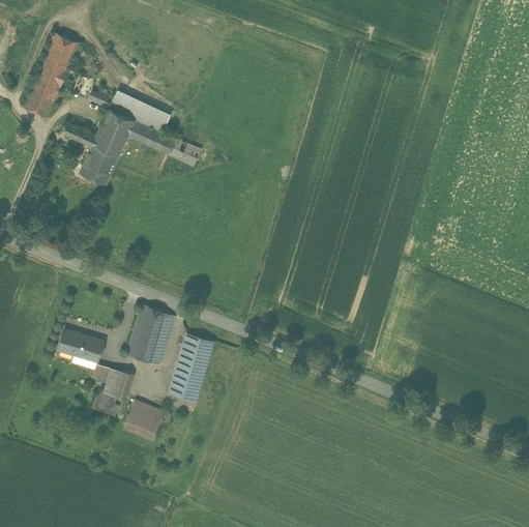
[(54,34),(22,108),(47,118),(60,88),(67,71),(74,74),(85,48),(54,34)]
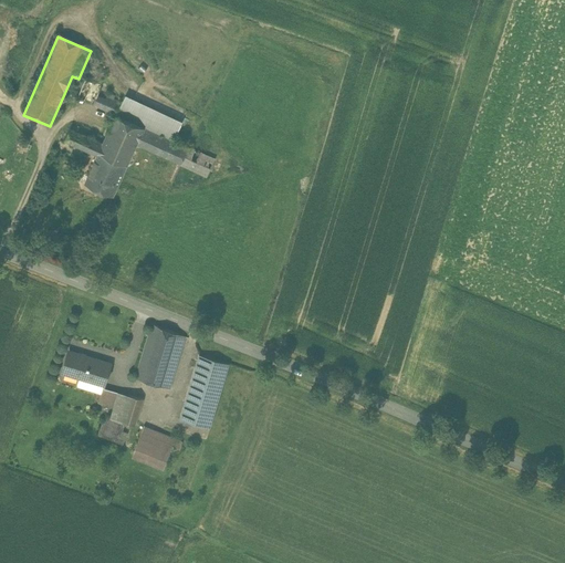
[(79,79),(72,76),(64,94),(101,111),(105,101),(96,97),(101,89),(79,79)]
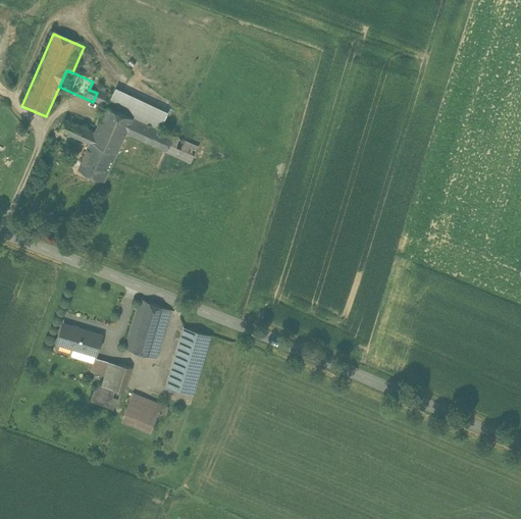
[(115,89),(111,96),(106,107),(132,119),(159,133),(167,113),(115,89)]
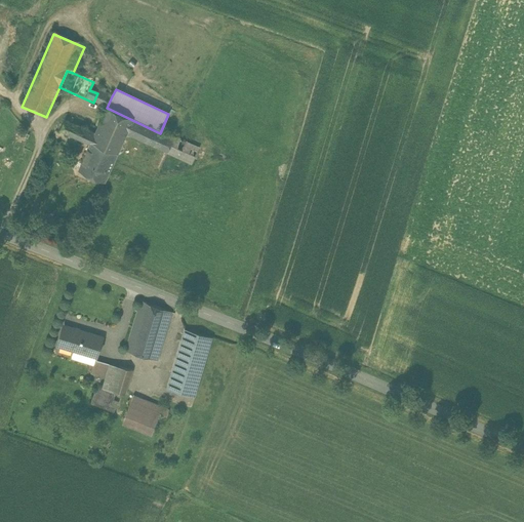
[(105,93),(98,90),(97,93),(93,103),(107,108),(112,96),(105,93)]
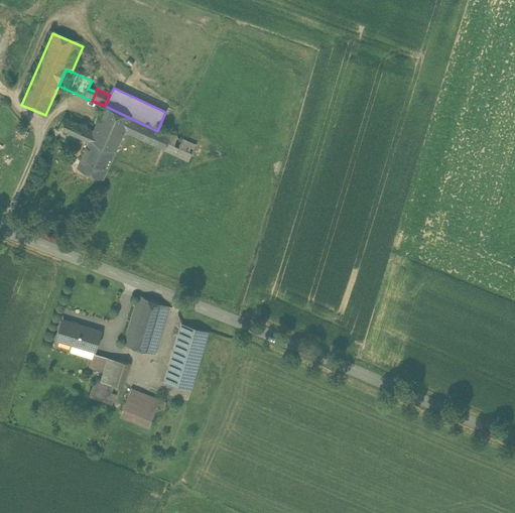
[(105,106),(93,132),(89,140),(115,152),(115,151),(124,133),(130,118),(105,106)]
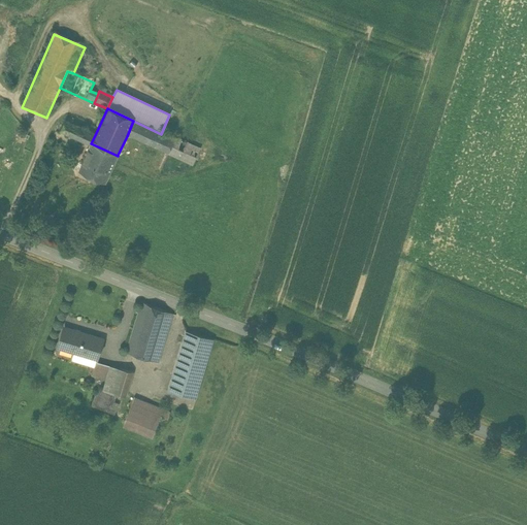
[(161,134),(133,121),(127,136),(132,138),(159,151),(168,155),(174,140),(161,134)]
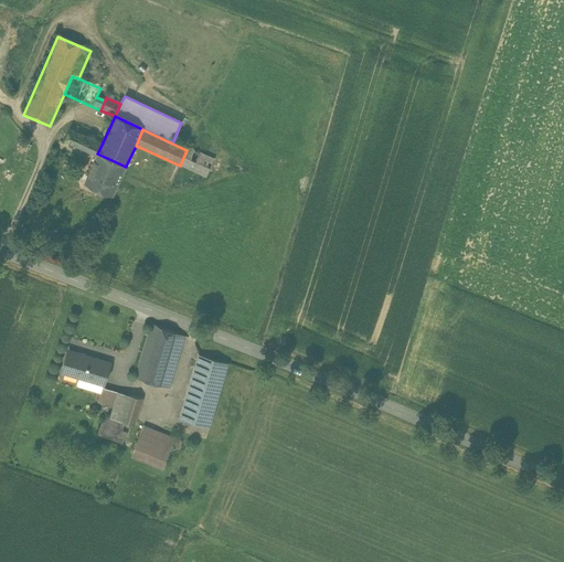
[(102,145),(70,130),(64,142),(96,157),(97,154),(102,145)]
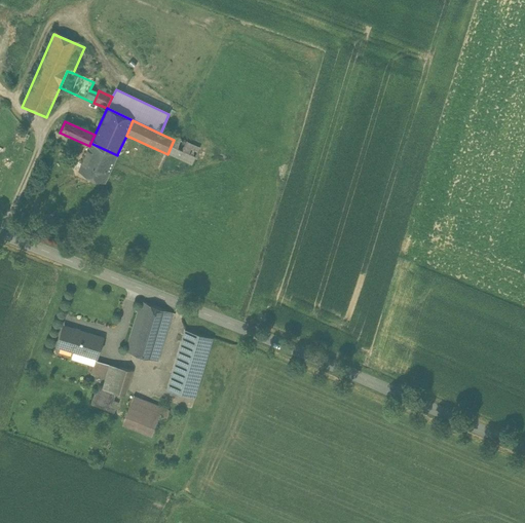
[(198,151),(174,140),(167,154),(191,165),(198,151)]
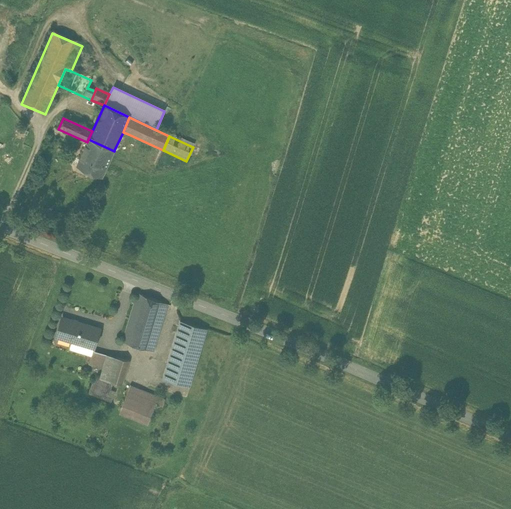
[(114,151),(88,139),(87,142),(76,167),(101,178),(114,151)]
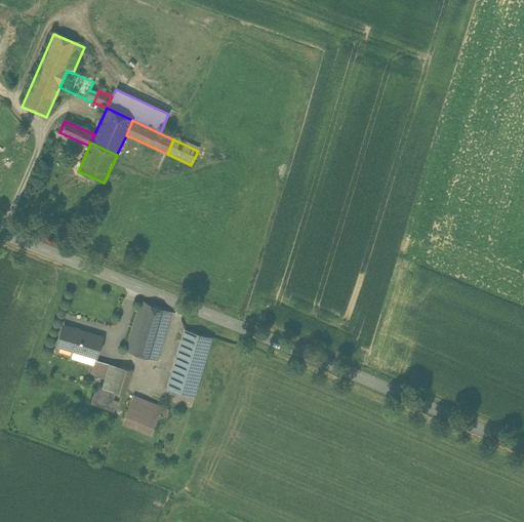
[(171,314),(140,303),(125,352),(157,361),(171,314)]
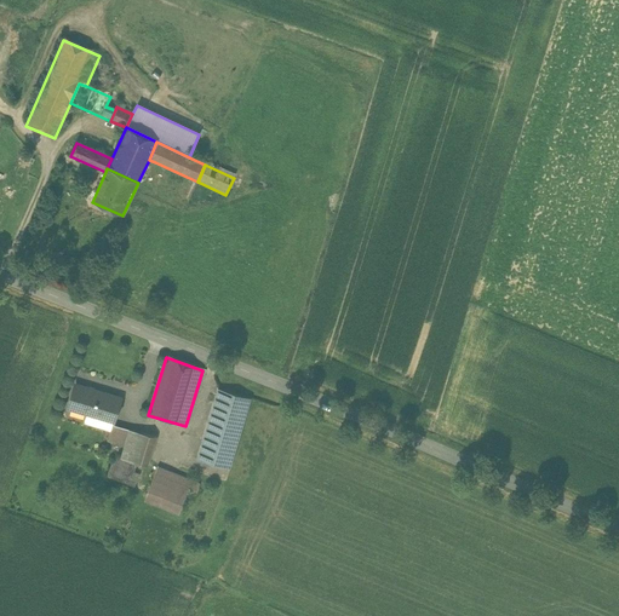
[(120,399),(75,386),(68,409),(86,414),(84,422),(110,431),(112,426),(120,399)]
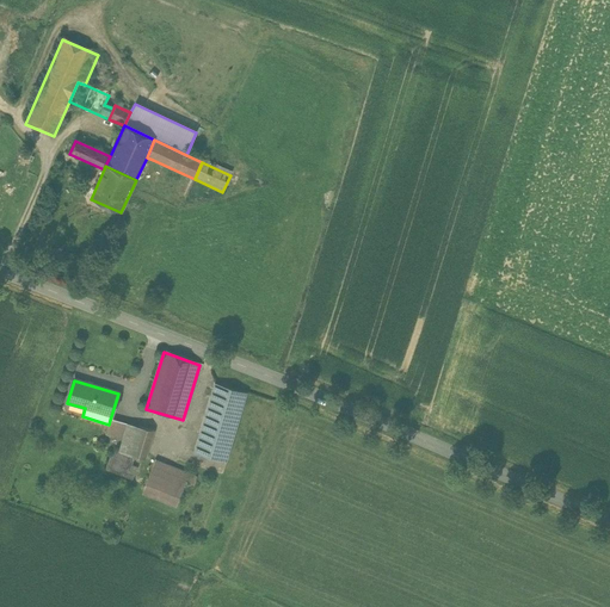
[(246,394),(214,384),(193,453),(226,463),(246,394)]
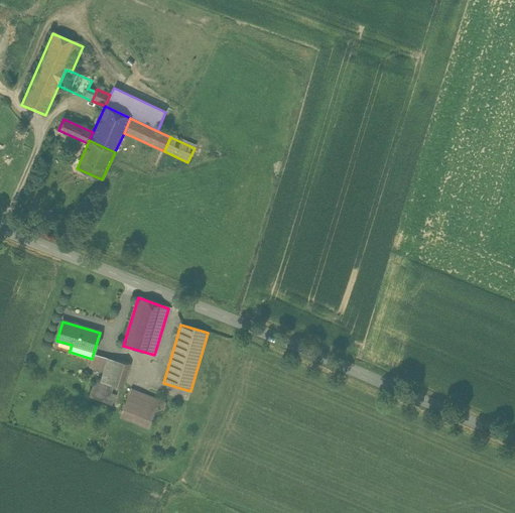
[(107,359),(93,355),(92,359),(89,368),(103,372),(107,359)]
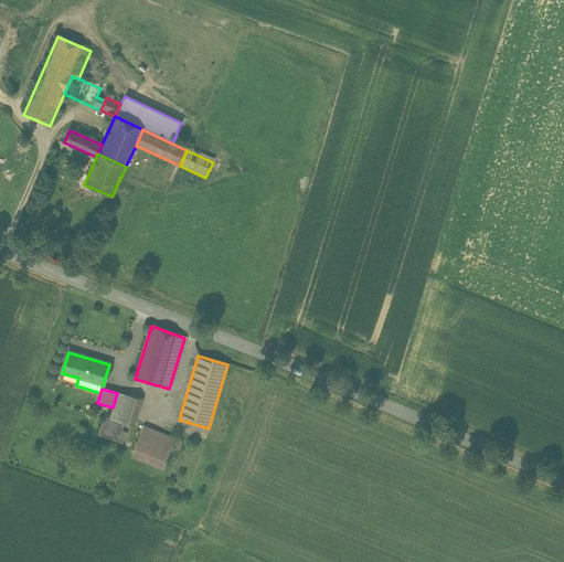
[(129,396),(117,393),(113,407),(109,420),(121,423),(129,396)]
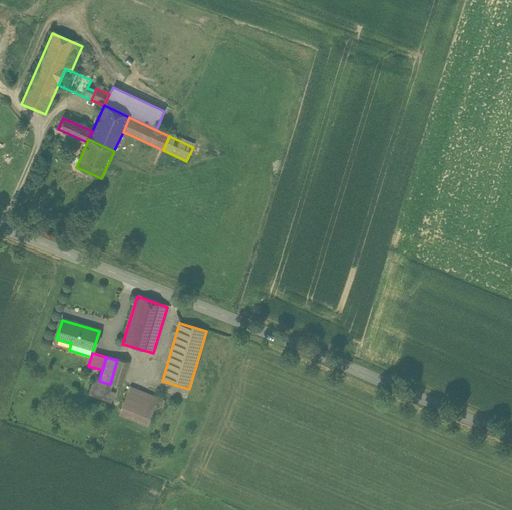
[(128,363),(117,360),(110,384),(113,385),(121,387),(128,363)]
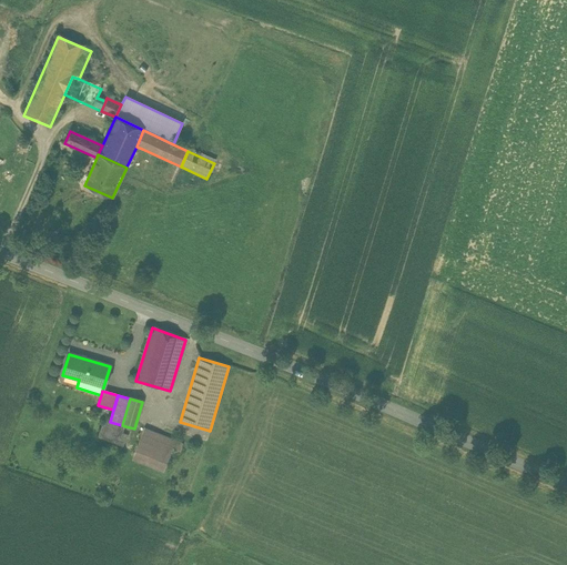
[(122,425),(110,422),(105,421),(102,427),(122,435),(125,426),(122,425)]
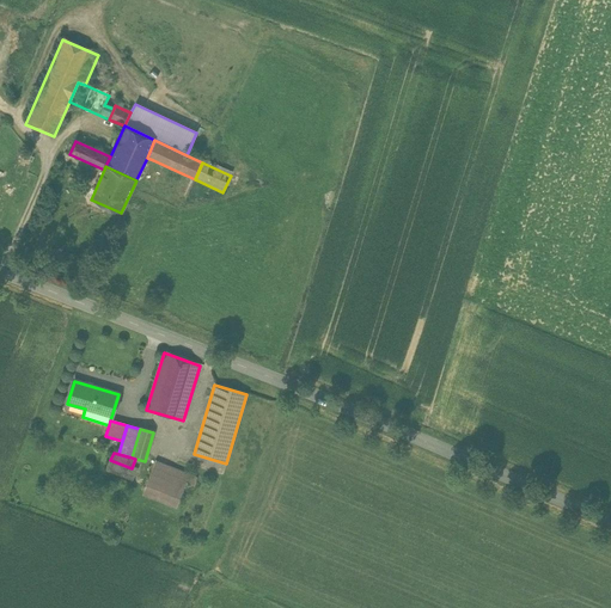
[(132,468),(110,460),(105,471),(133,481),(138,471),(132,468)]
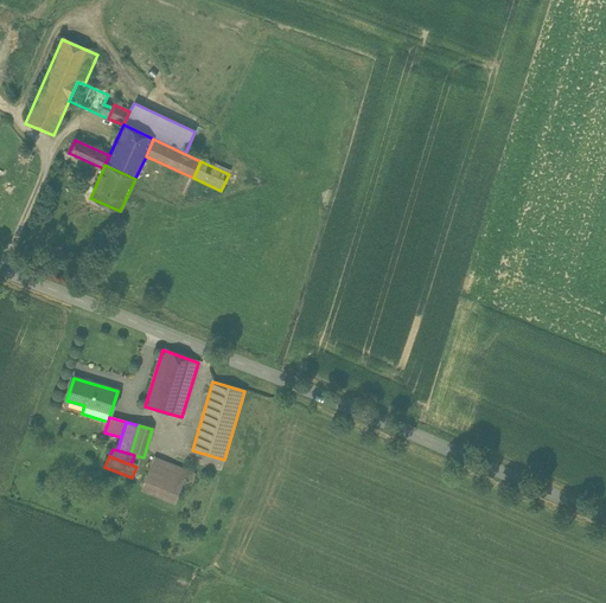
[(196,475),(153,459),(150,467),(184,481),(192,483),(196,475)]
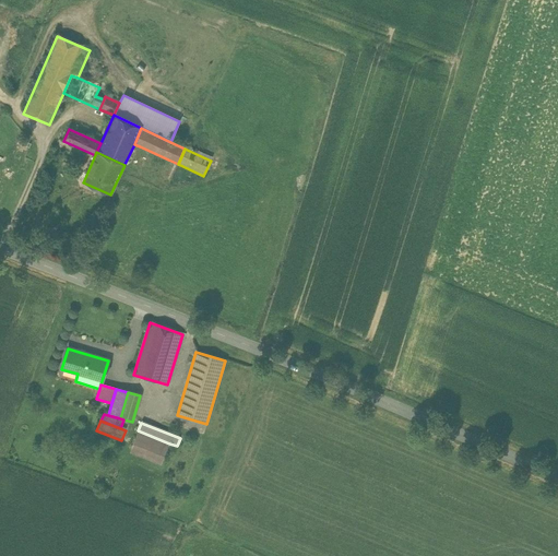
[(169,444),(138,430),(137,435),(130,453),(161,465),(169,444)]
